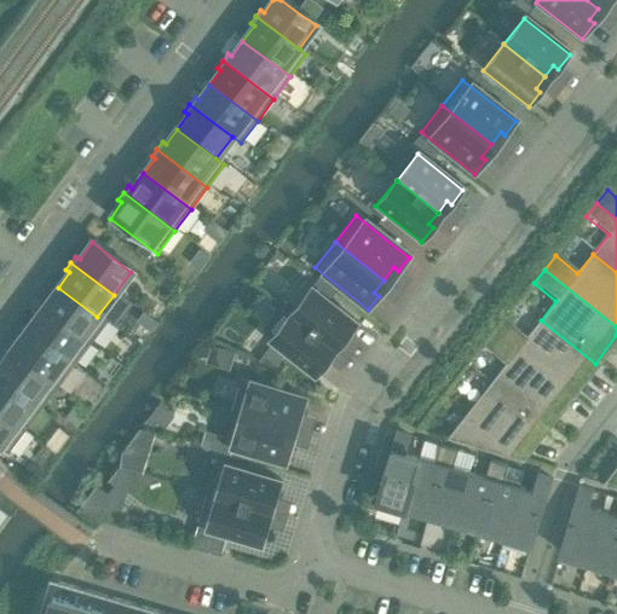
[(97,317),(58,288),(46,302),(42,300),(38,307),(81,339),(97,317)]
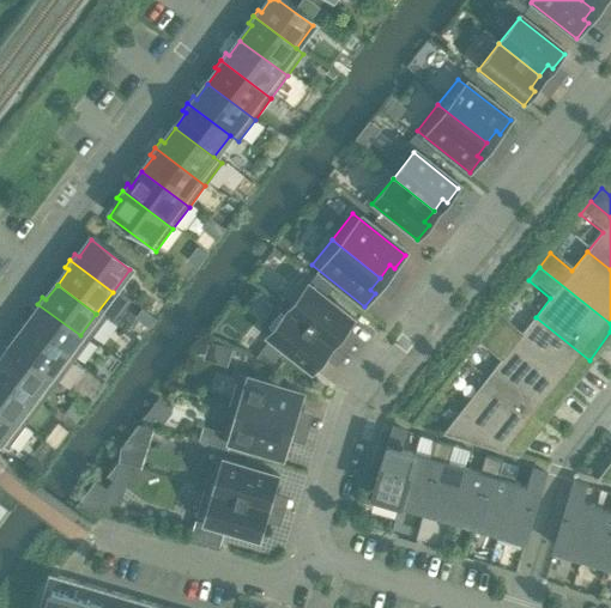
[(340,336),(352,322),(307,286),(286,312),(327,345),(336,333),(340,336)]
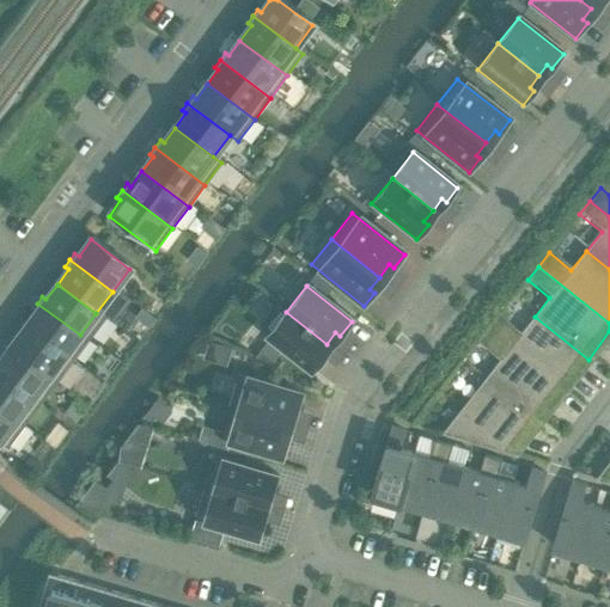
[(72,363),(89,342),(80,335),(37,304),(32,311),(36,313),(25,327),(72,363)]
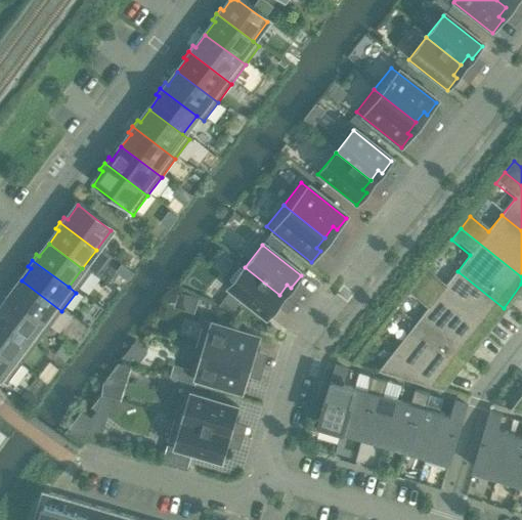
[(271,304),(279,295),(245,267),(227,290),(266,320),(275,307),(271,304)]
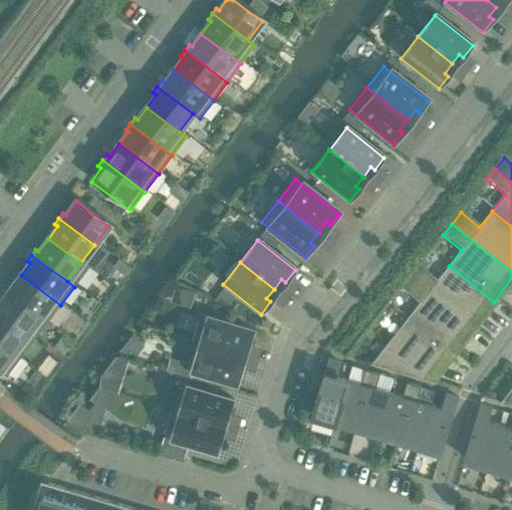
[(494,302),(449,266),(436,282),(418,267),(409,278),(473,329),(494,302)]
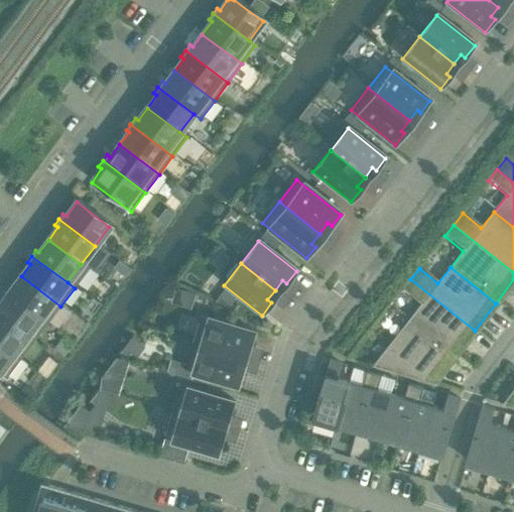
[(46,325),(60,306),(21,276),(11,288),(8,286),(4,292),(46,325)]
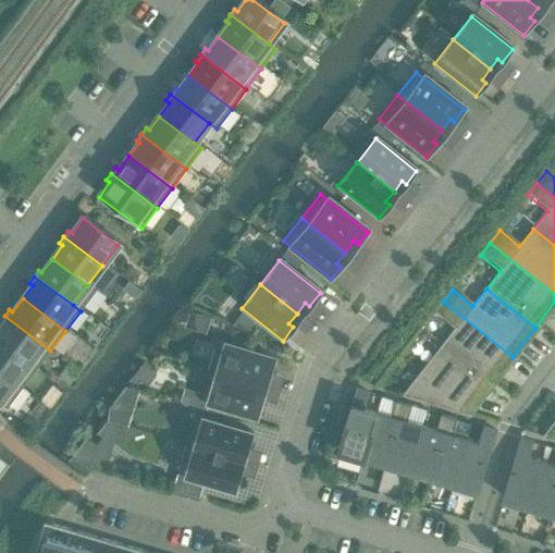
[(443,302),(433,315),(453,330),(440,347),(489,386),(513,357),(443,302)]
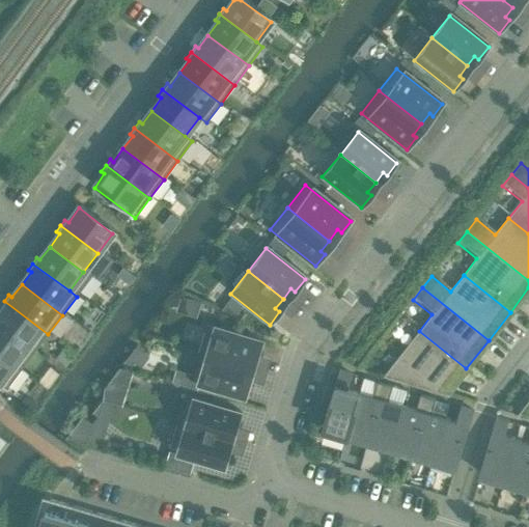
[(0,327),(34,353),(48,334),(4,301),(0,307),(3,309),(0,313),(0,327)]
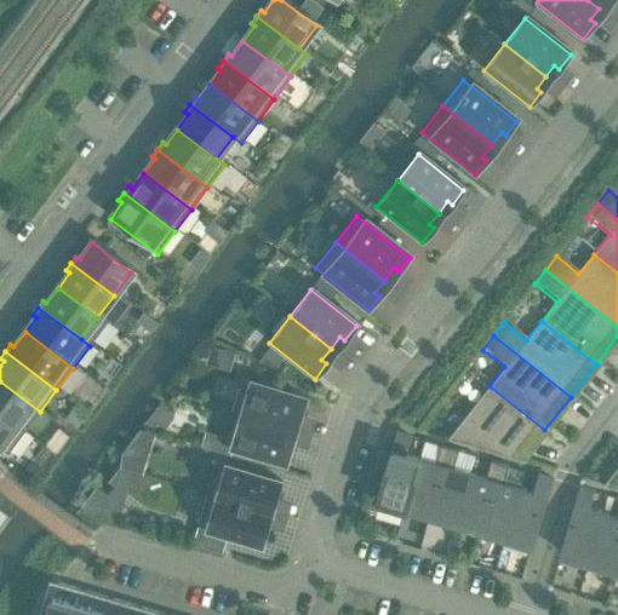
[(0,417),(23,435),(40,412),(0,381),(0,417)]
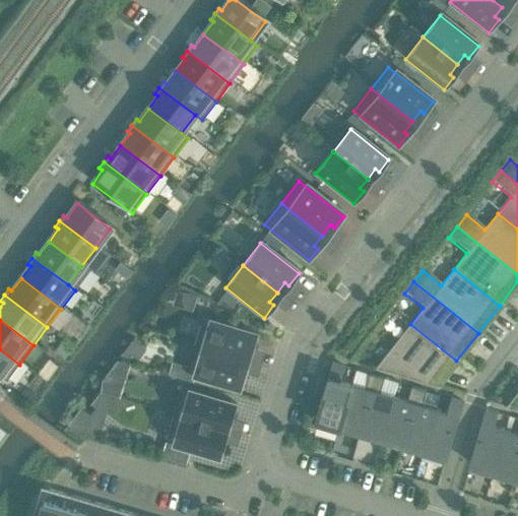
[(200,320),(193,347),(243,363),(247,349),(251,350),(255,336),(200,320)]
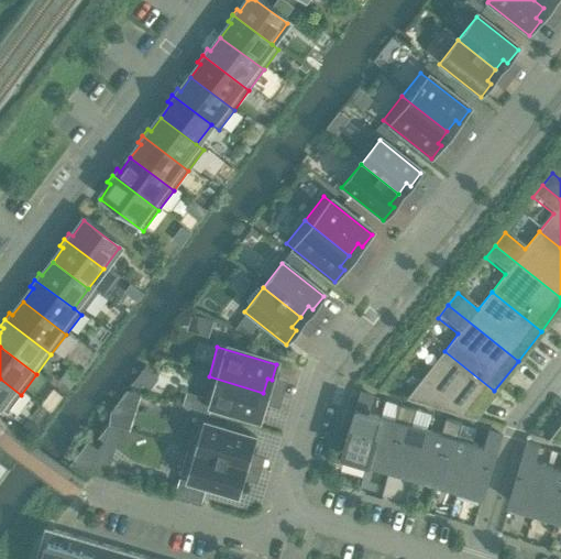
[(494,391),(444,351),(406,401),(378,393),(377,394),(471,422),(471,420),(494,391)]
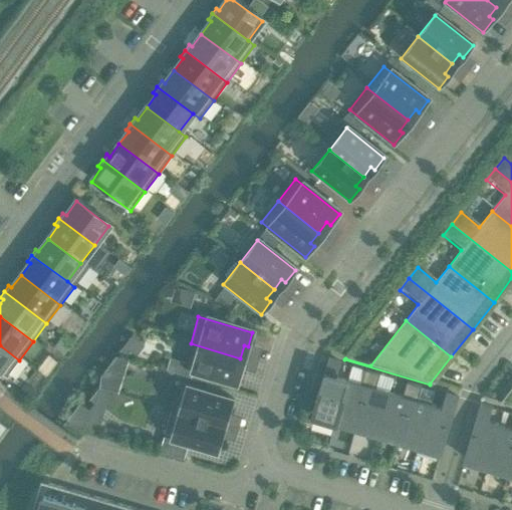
[(236,370),(240,358),(191,343),(183,369),(236,386),(241,371),(236,370)]
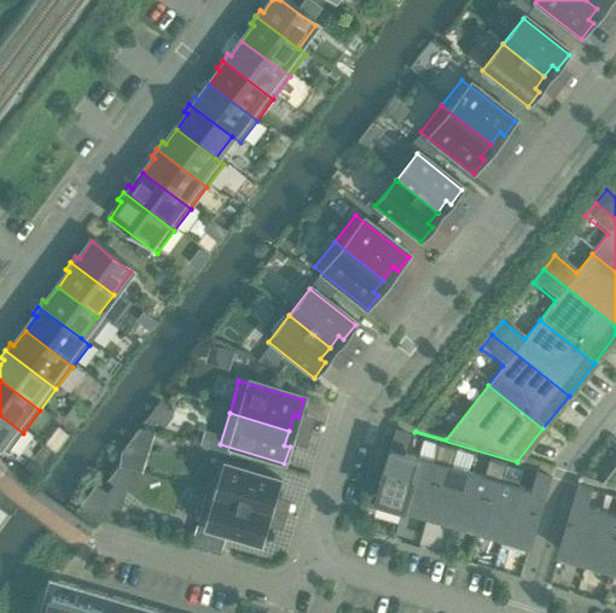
[(0,450),(6,455),(23,433),(0,415),(0,450)]
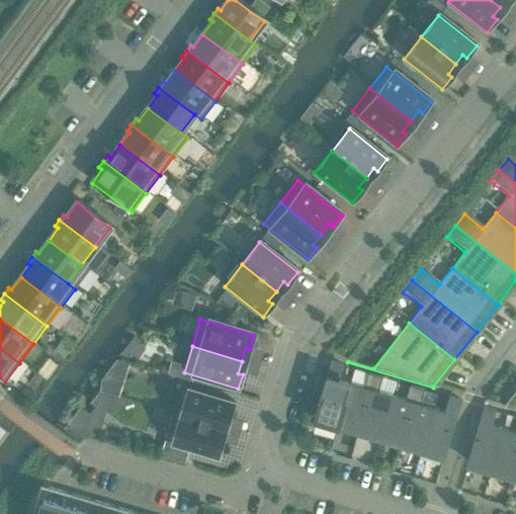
[(312,429),(333,435),(348,386),(335,381),(339,367),(331,364),(312,429)]
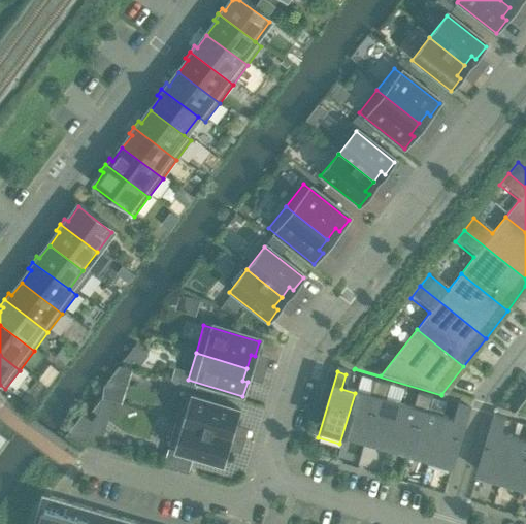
[(369,397),(355,393),(339,444),(340,444),(343,435),(364,441),(381,385),(373,383),(369,397)]
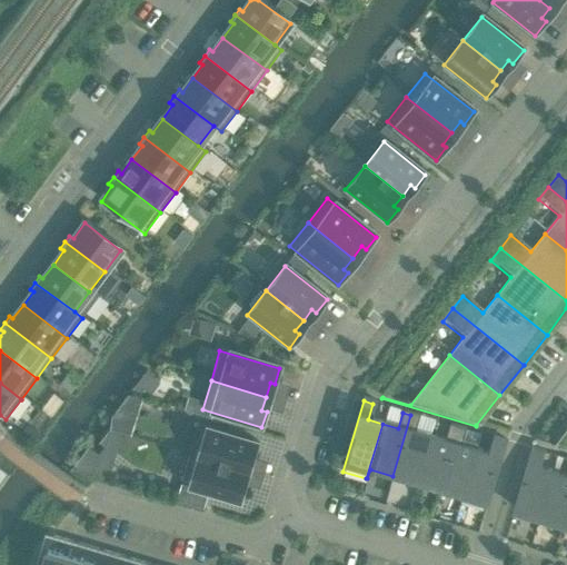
[(418,417),(410,415),(393,476),(415,483),(428,438),(414,434),(418,417)]
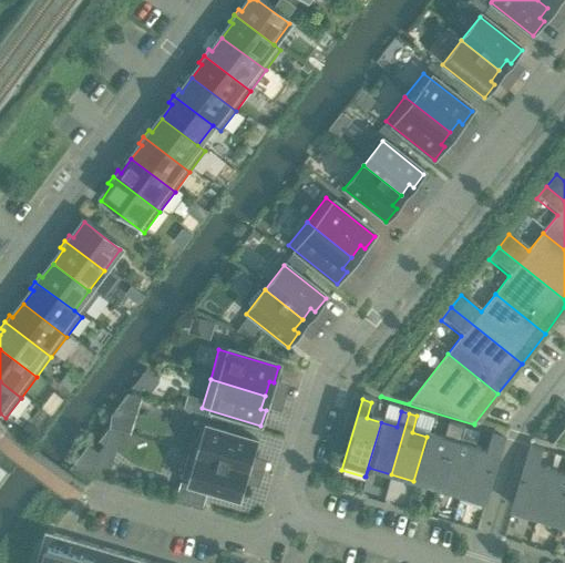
[(442,441),(427,437),(413,481),(437,488),(454,428),(447,425),(442,441)]
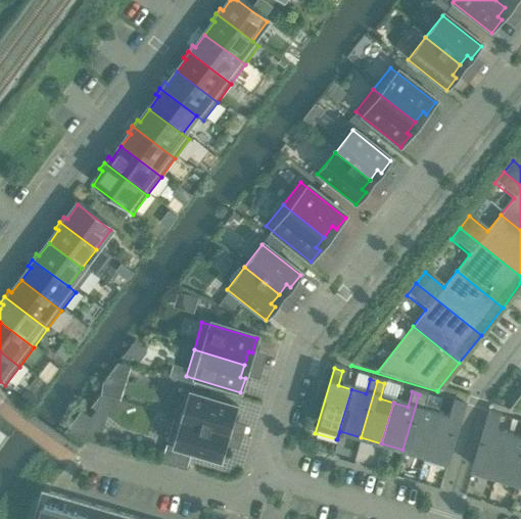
[(181,392),(173,419),(223,434),(227,422),(232,423),(236,409),(181,392)]
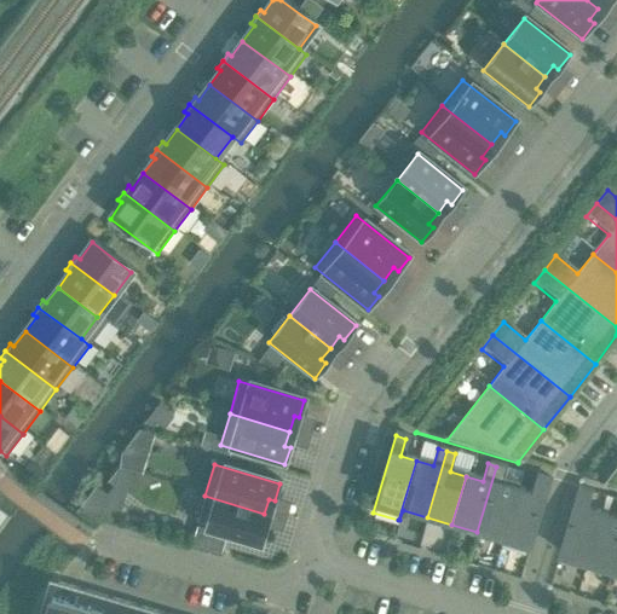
[(506,469),(496,467),(477,532),(502,539),(517,491),(500,486),(506,469)]
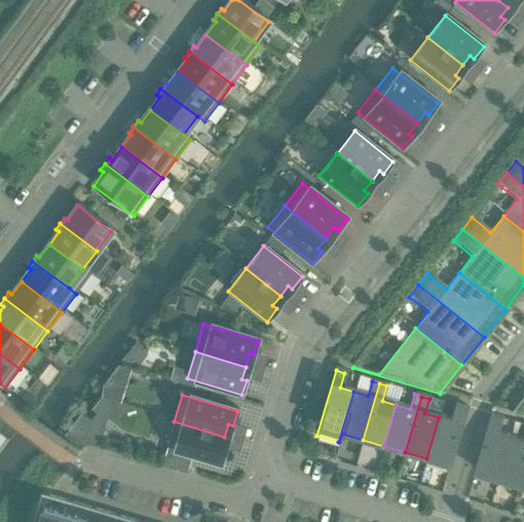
[(523,403),(515,415),(514,416),(523,418),(523,403)]
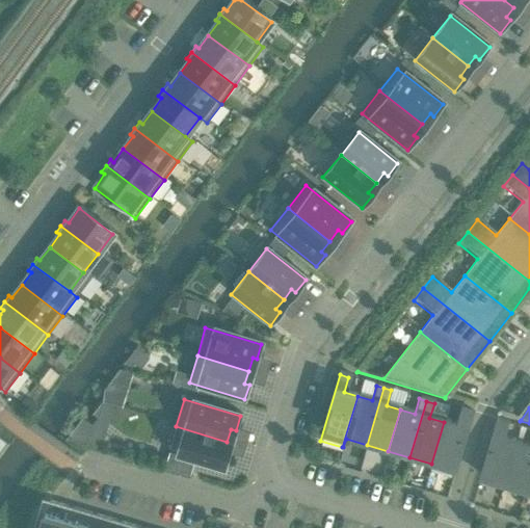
[(457,426),(444,422),(431,464),(454,471),(471,414),(462,412),(457,426)]
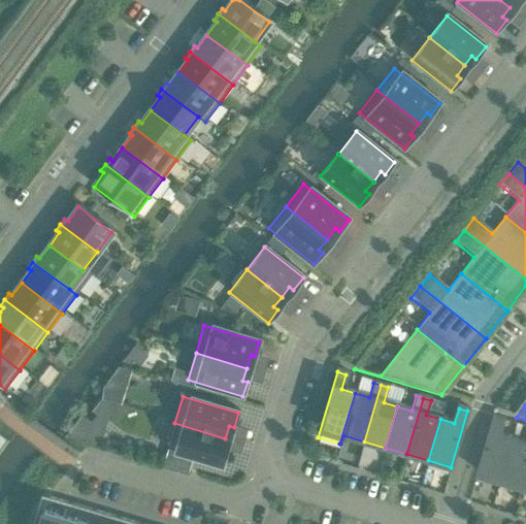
[(493,419),(477,475),(498,482),(511,439),(497,435),(501,421),(493,419)]
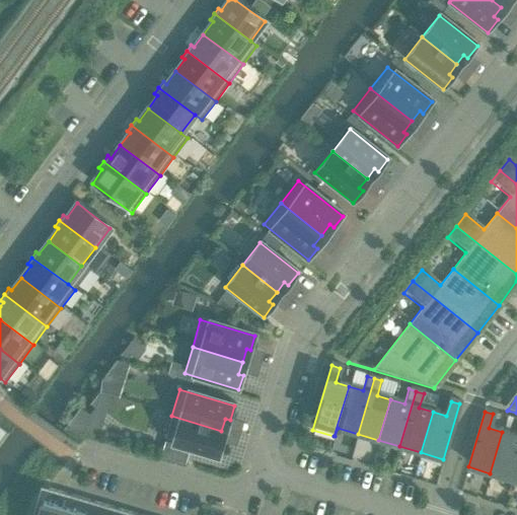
[(222,445),(218,444),(221,431),(171,416),(163,443),(218,459),(222,445)]
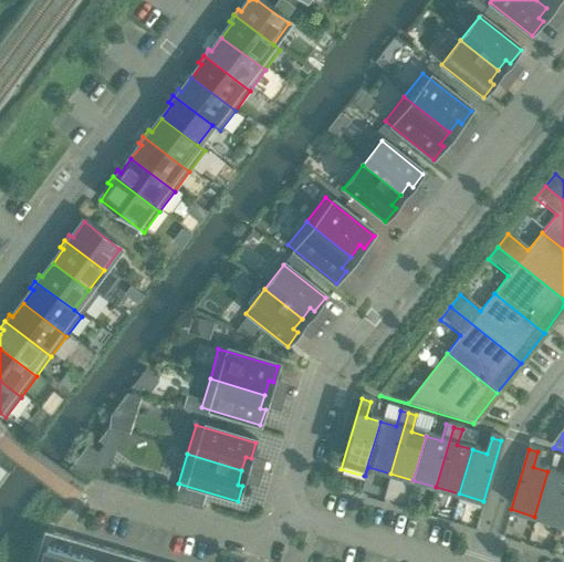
[(547,471),(534,517),(557,523),(563,500),(563,470),(563,476),(547,471)]
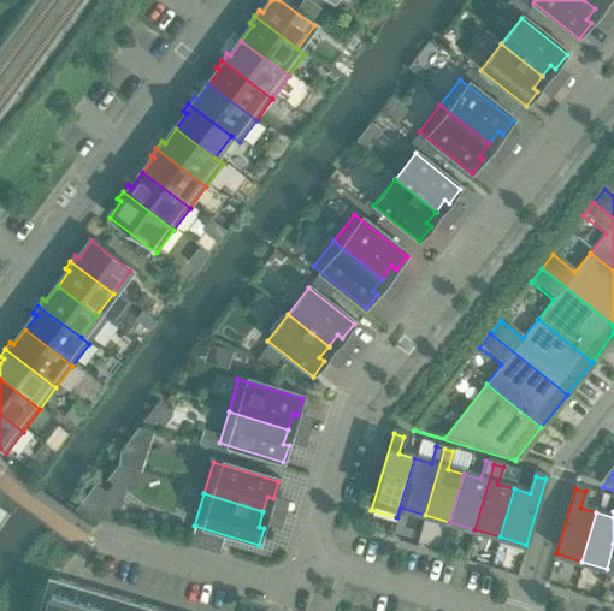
[(152,610),(54,582),(48,600),(41,598),(36,610),(152,610)]
